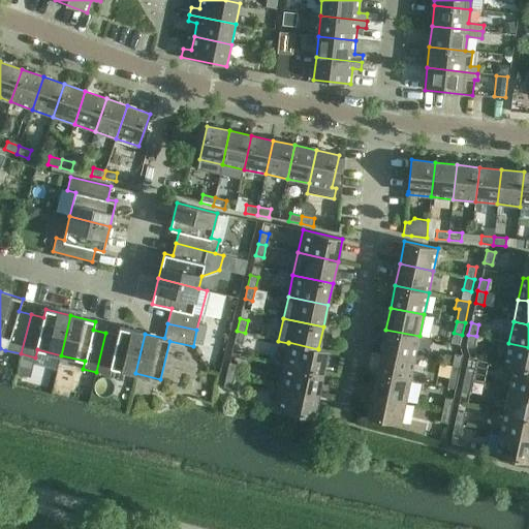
[(112,368),(135,373),(145,334),(146,331),(141,330),(139,332),(120,328),(118,336),(105,333),(96,372),(110,376),(112,368)]
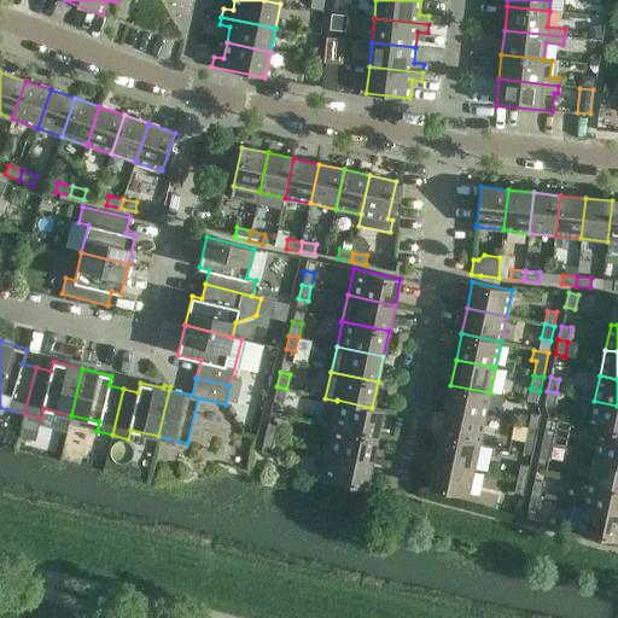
[(450,385),(445,410),(484,419),(490,392),(450,385)]
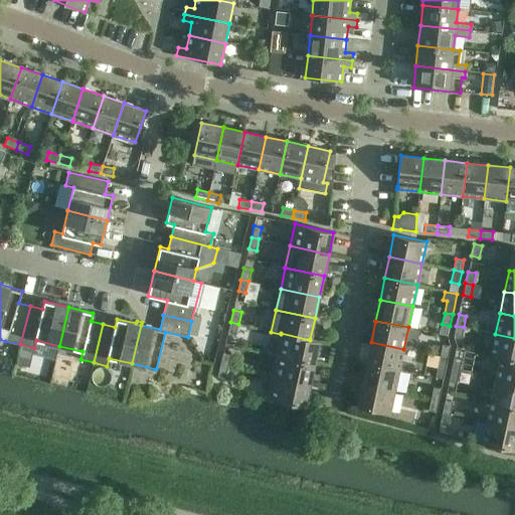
[(238,324),(230,322),(227,334),(235,336),(238,324)]
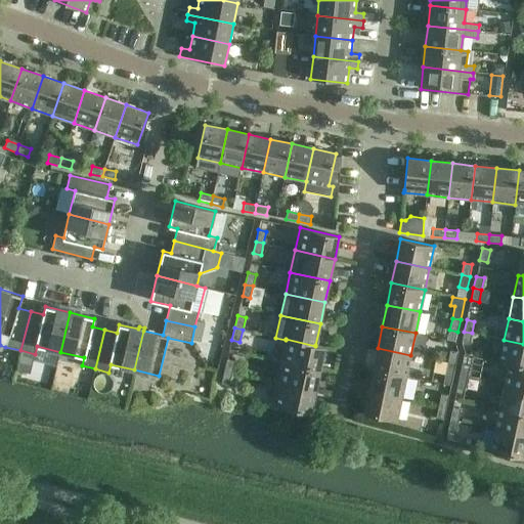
[(472,333),(464,332),(462,343),(469,345),(472,333)]
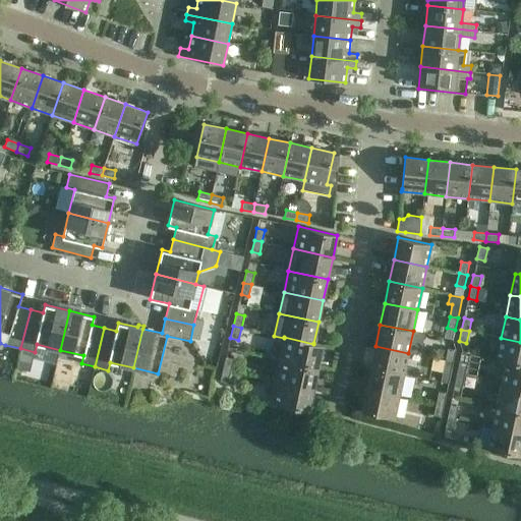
[(279,359),(319,367),(324,345),(313,343),(313,344),(284,337),(284,338),(279,359)]
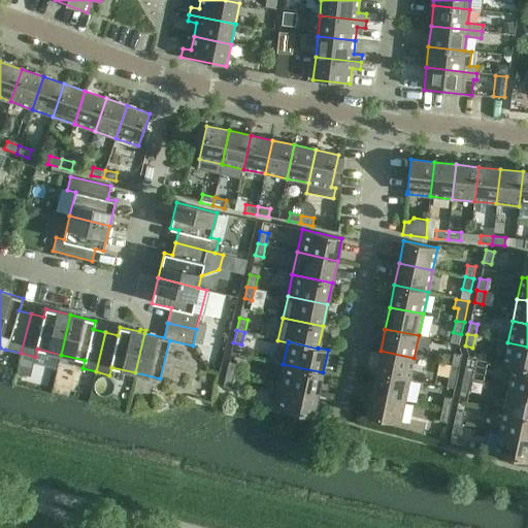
[(527,347),(507,342),(502,365),(512,367),(513,366),(527,369),(527,347)]
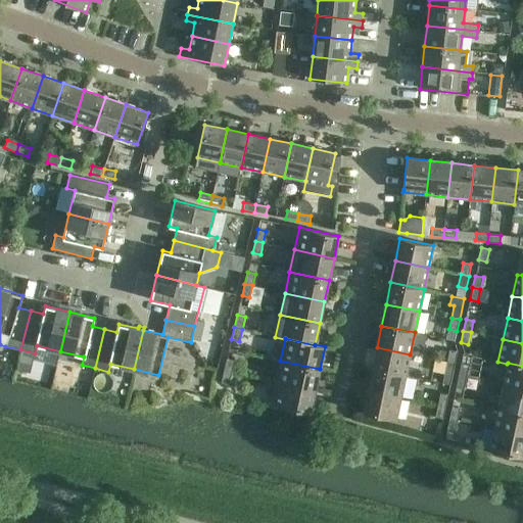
[(377,347),(372,369),(406,376),(410,354),(377,347)]
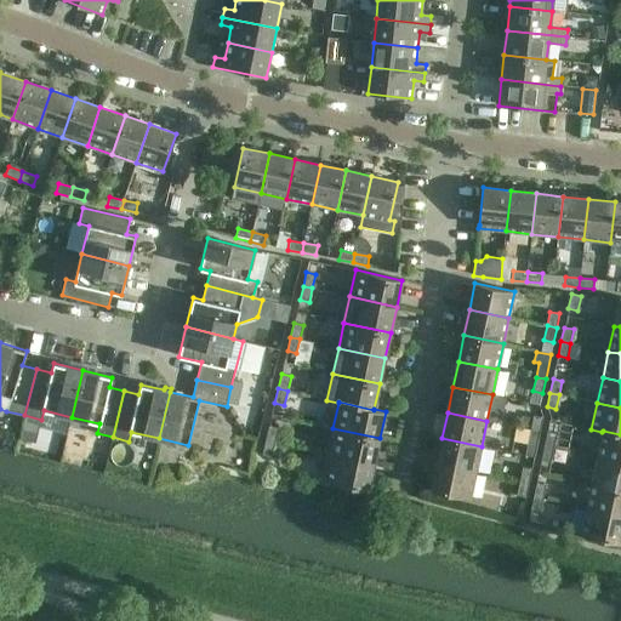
[(530,429),(540,432),(543,417),(534,415),(530,429)]
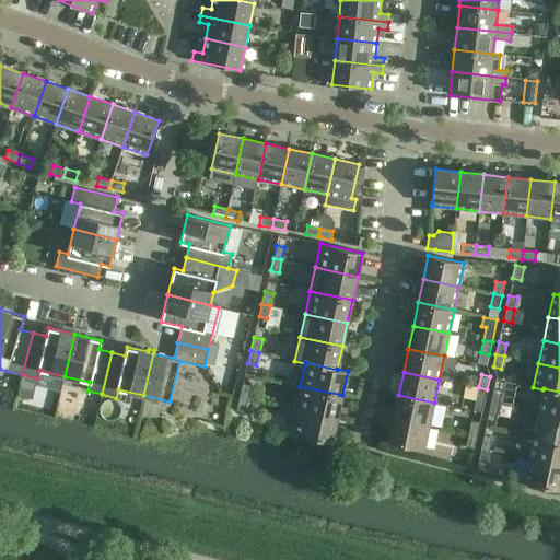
[(240,396),(248,398),(251,385),(243,384),(240,396)]
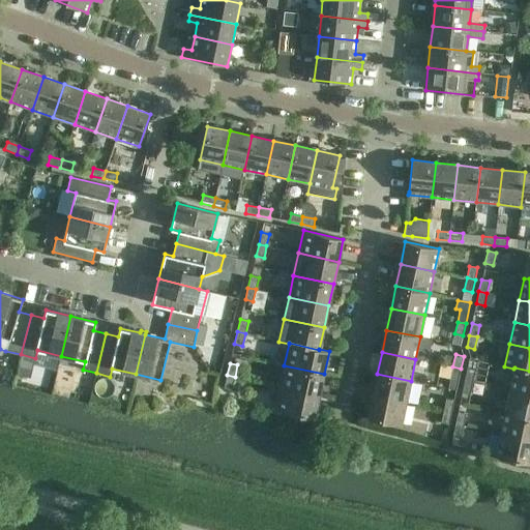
[(319,395),(324,374),(284,365),(274,363),(277,381),(276,386),(280,387),(319,395)]
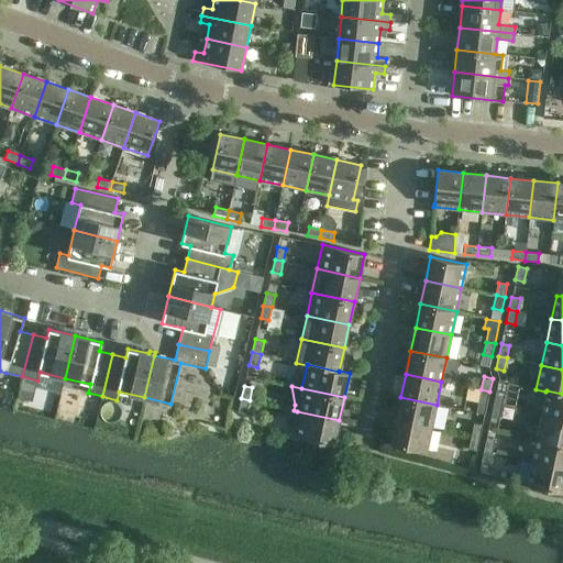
[(489,392),(481,389),(478,403),(487,404),(489,392)]
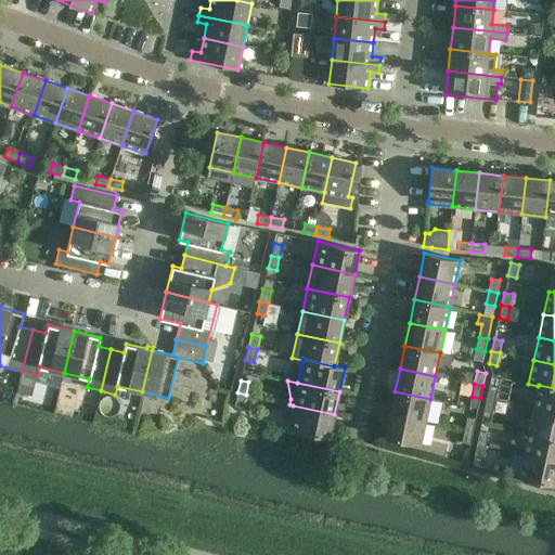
[(554,388),(539,385),(538,386),(533,409),(554,413),(554,388)]
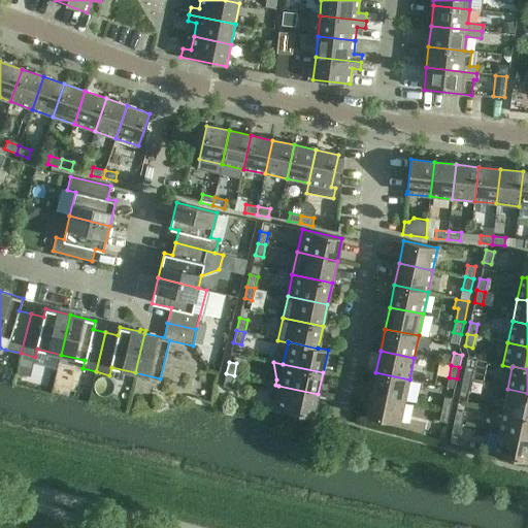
[(463,378),(470,381),(473,368),(465,367),(463,378)]
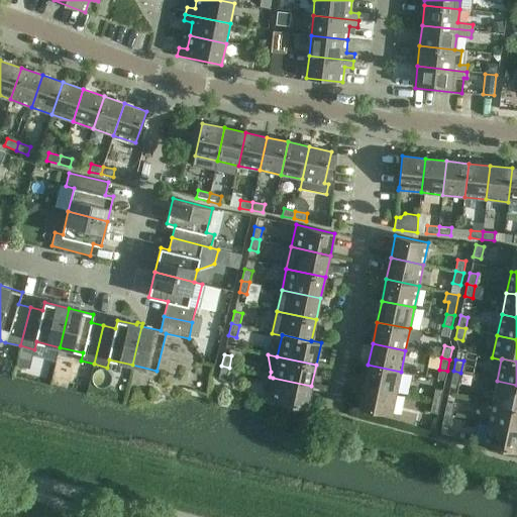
[(396,393),(401,372),(368,365),(364,386),(396,393)]
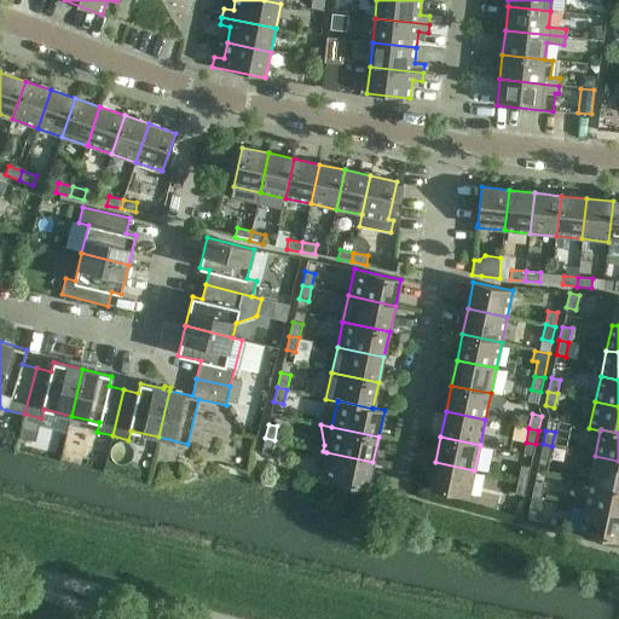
[(275,440),(265,438),(261,452),(271,455),(275,440)]
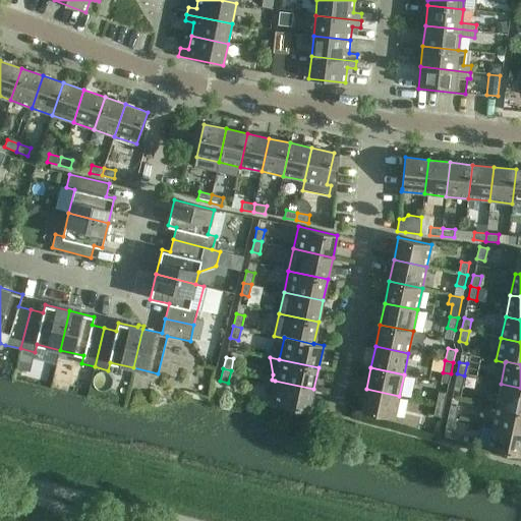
[(464,375),(457,373),(454,386),(462,388),(464,375)]
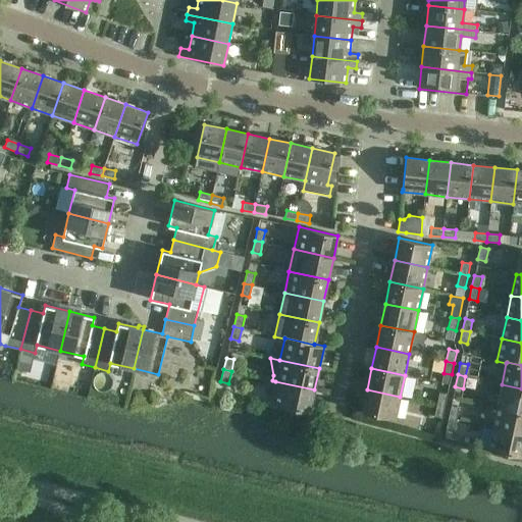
[(314,389),(275,381),(270,404),(309,412),(314,389)]
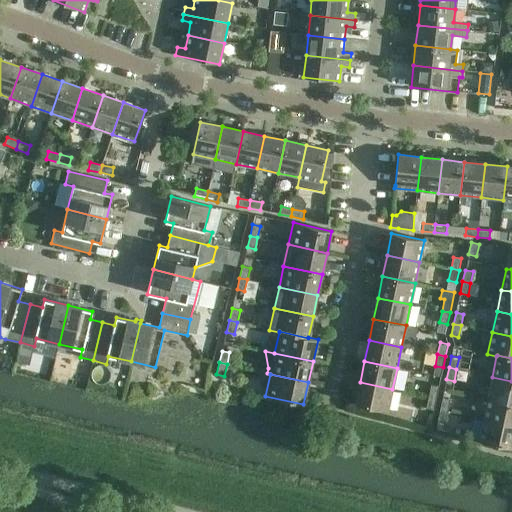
[(511,403),(511,381),(492,377),(488,398),(511,403)]
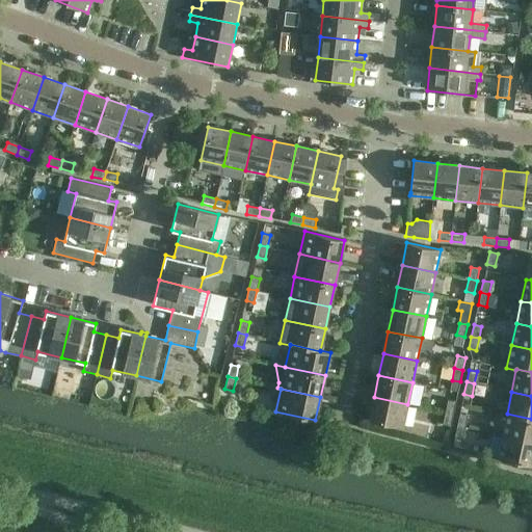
[(407,404),(374,397),(369,420),(402,427),(407,404)]
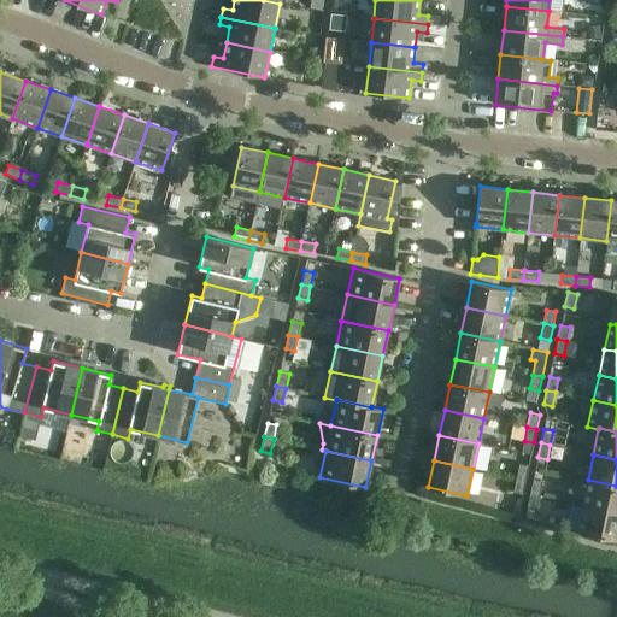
[(516,477),(526,480),(529,465),(519,464),(516,477)]
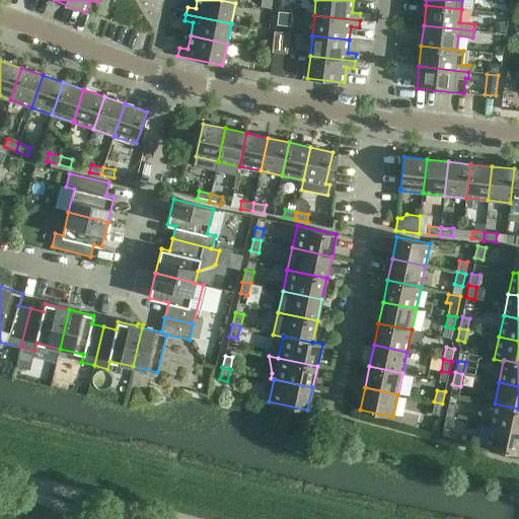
[(442,403),(434,401),(432,414),(440,416),(442,403)]
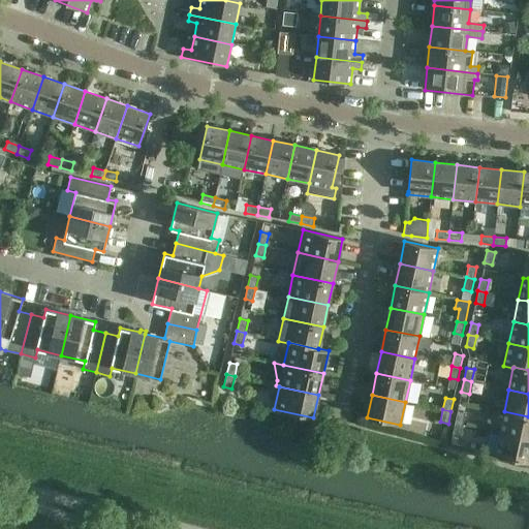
[(455,424),(462,425),(465,413),(457,411),(455,424)]
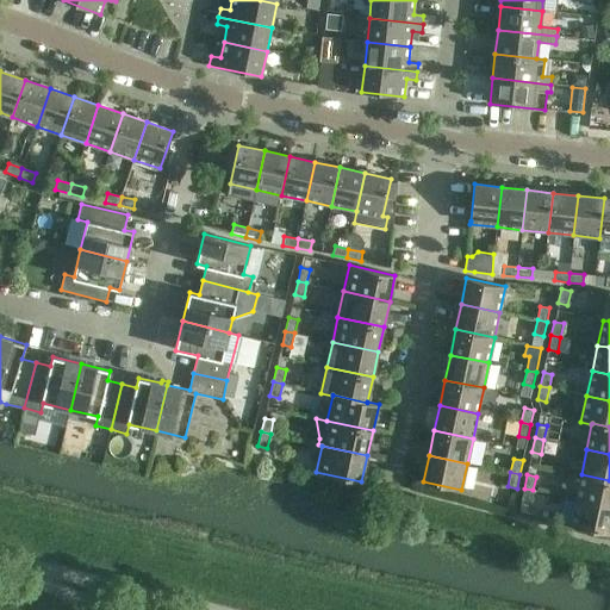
[(609,506),(609,480),(582,474),(576,499),(609,506)]
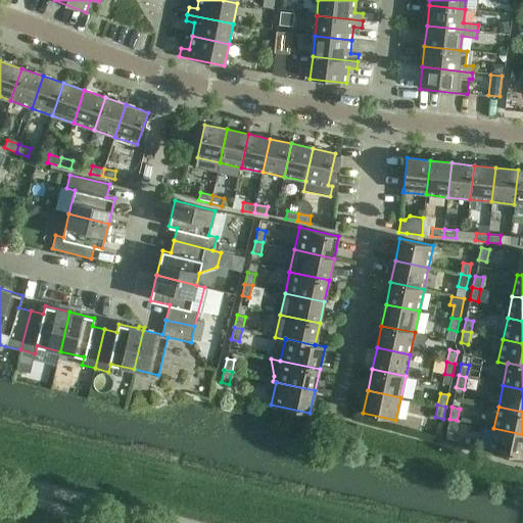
[(457,420),(449,419),(446,430),(455,432),(457,420)]
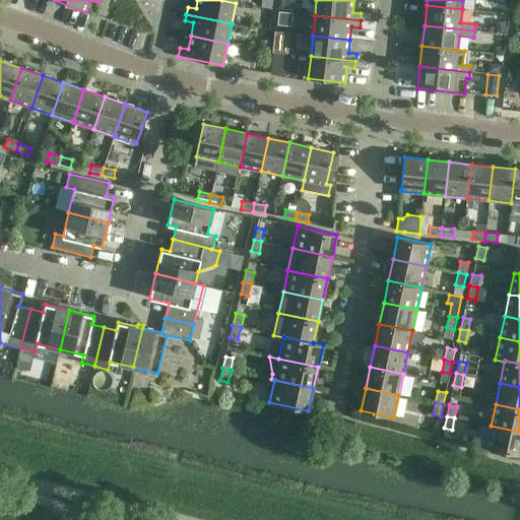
[(519,451),(519,432),(491,426),(486,448),(519,455),(519,451)]
